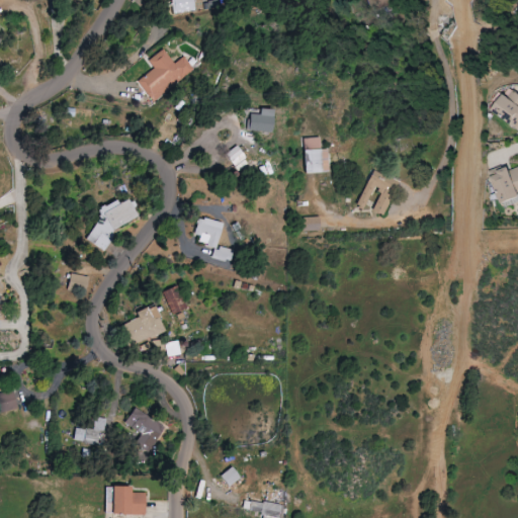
[(195,11),(193,0),(172,0),(174,13),(195,11)]
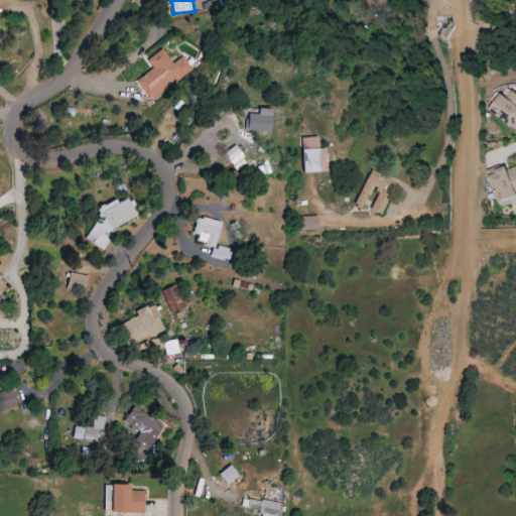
[(153,68),(137,81),(153,102),(194,70),(182,56),(174,63),(161,48),(147,60),(153,68)]
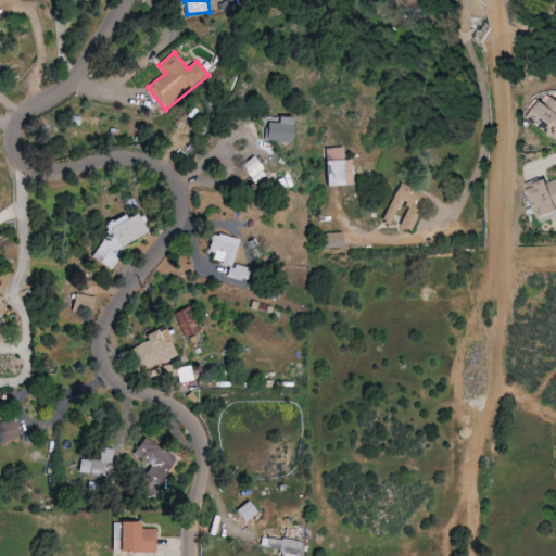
[(526,119),(553,139),(555,134),(555,102),(550,98),(543,105),(539,102),(526,119)]
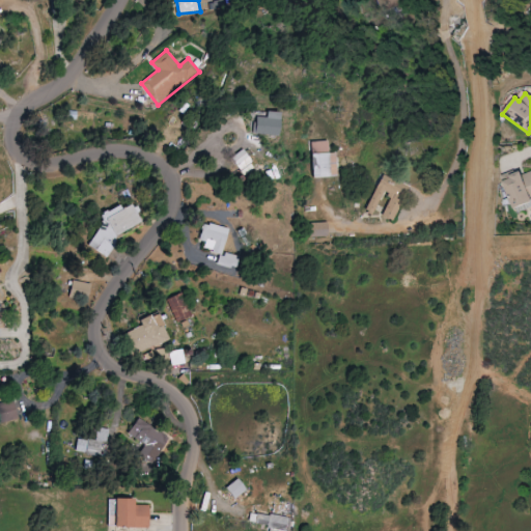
[(280,113),(266,111),(264,117),(254,116),(251,133),(276,137),(280,113)]
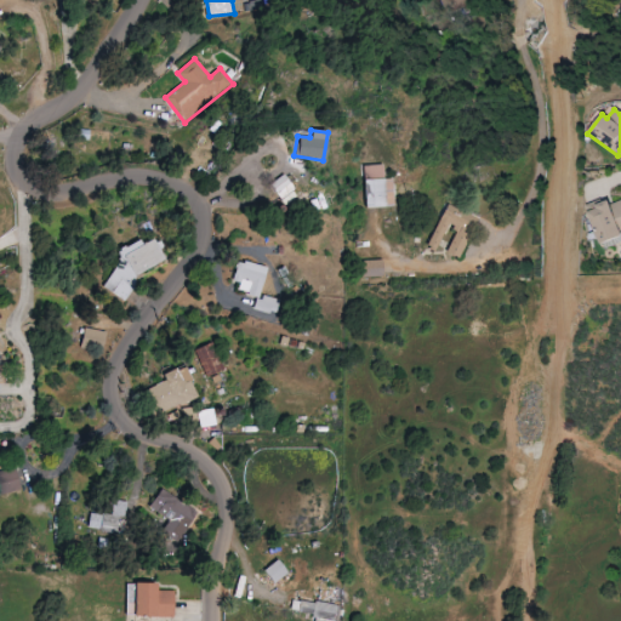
[(394,206),(392,178),(383,178),(382,165),(364,165),(366,208),(394,206)]
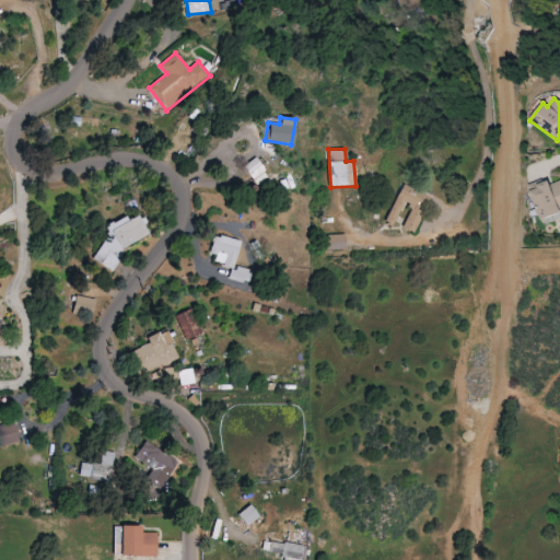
[(244,165),(257,185),(269,177),(255,158),(244,165)]
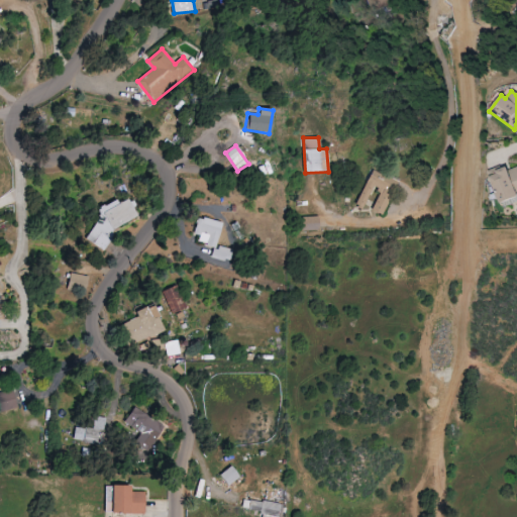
[(496,203),(516,197),(516,166),(495,173),(496,175),(489,177),(496,203)]
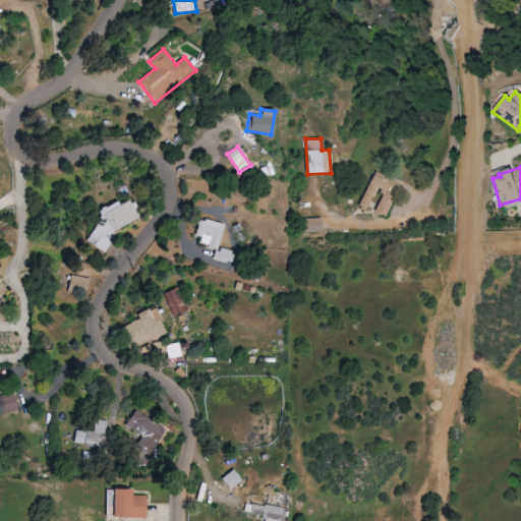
[(385,217),(402,183),(375,170),(357,209),(365,213),(377,188),(384,192),(374,212),(385,217)]
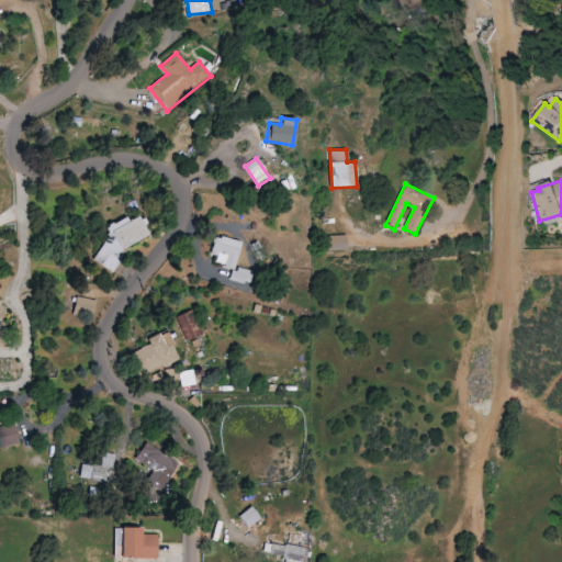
[(149,236),(138,216),(130,221),(127,216),(108,227),(114,242),(97,251),(107,271),(126,260),(121,250),(149,236)]
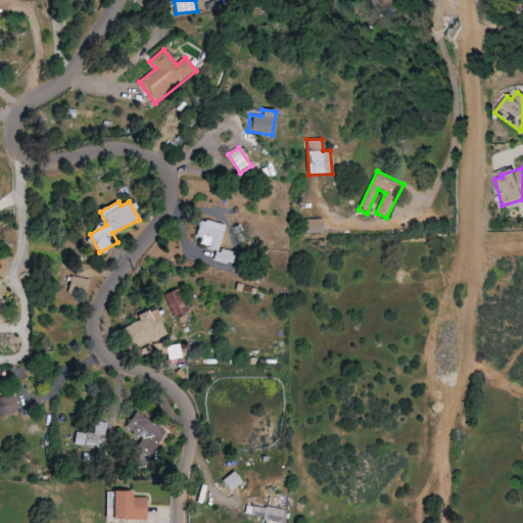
[(323,233),(322,219),(305,220),(306,234),(323,233)]
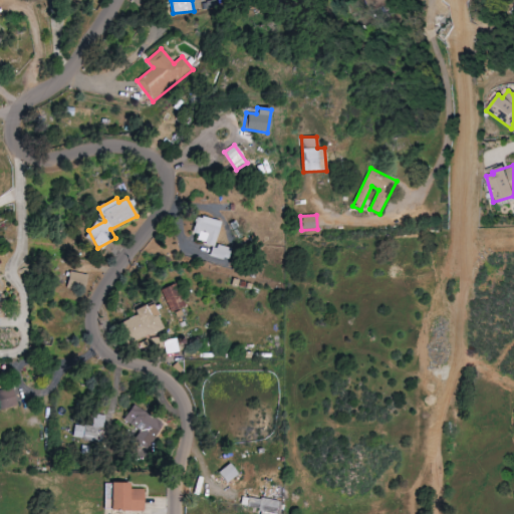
[(216,244),(220,221),(195,216),(191,239),(216,244)]
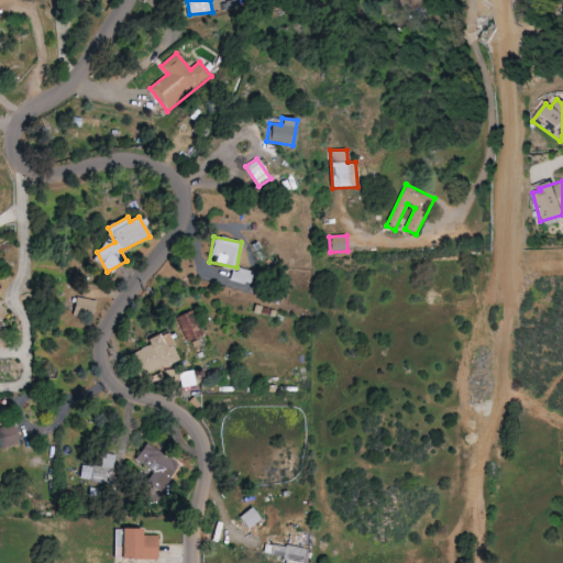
[(253,287),(257,273),(235,266),(231,280),(253,287)]
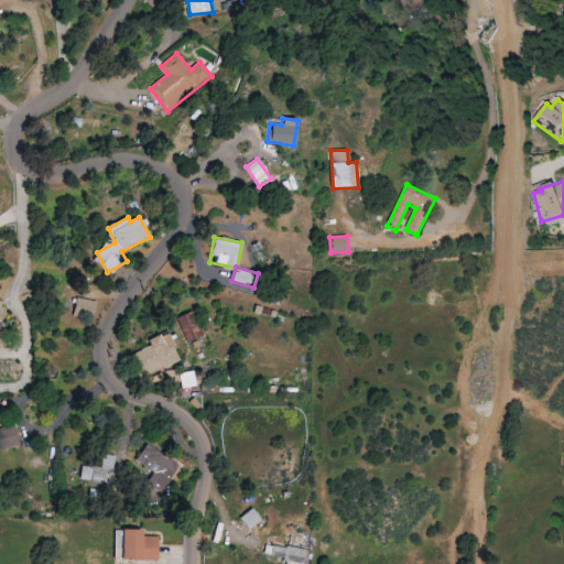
[(96,302),(78,297),(74,314),(93,318),(96,302)]
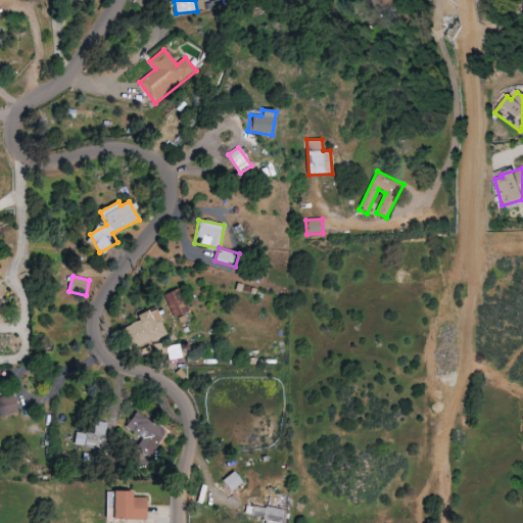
[(163,294),(172,316),(187,311),(179,288),(163,294)]
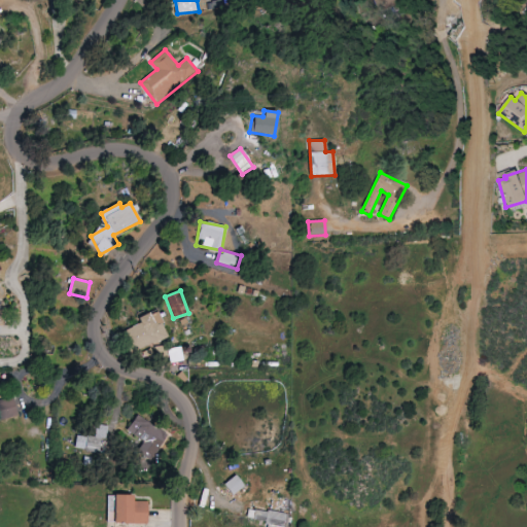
[(137,318),(139,323),(121,331),(132,353),(169,337),(155,310),(137,318)]
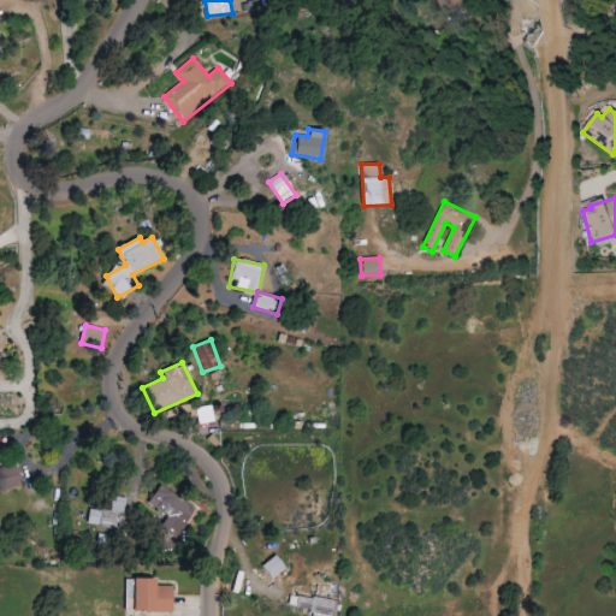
[(199,425),(214,422),(212,406),(196,409),(199,425)]
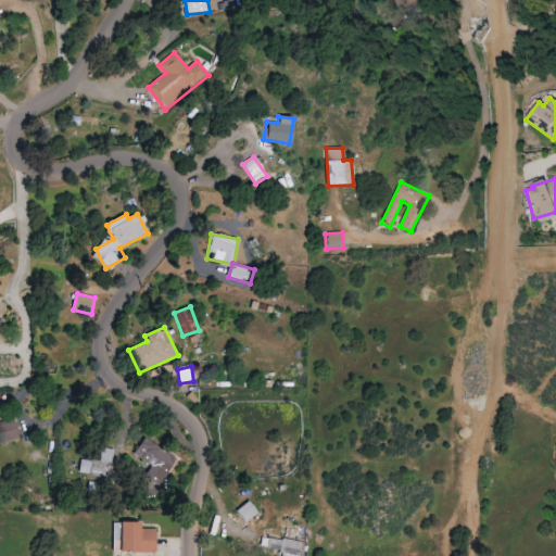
[(0,441),(14,442),(15,421),(0,420),(0,441)]
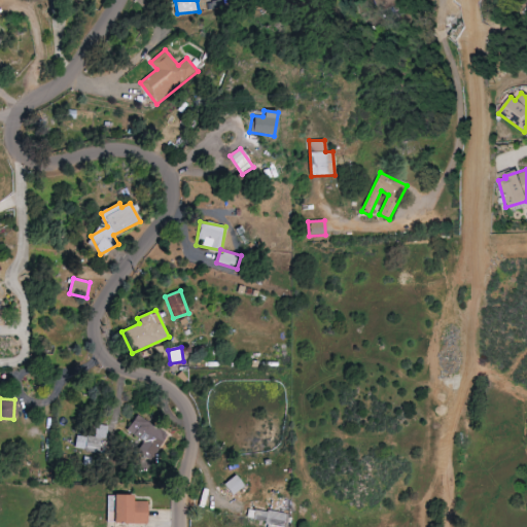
[(150,461),(167,435),(136,415),(125,431),(142,443),(136,452),(150,461)]
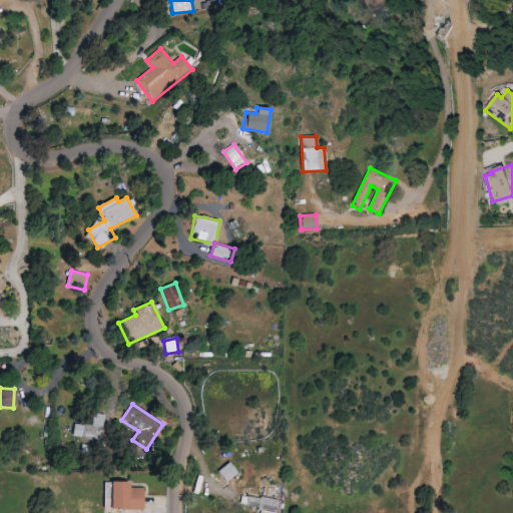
[(97,440),(98,427),(103,428),(104,415),(94,414),(92,426),(74,424),(72,437),(97,440)]
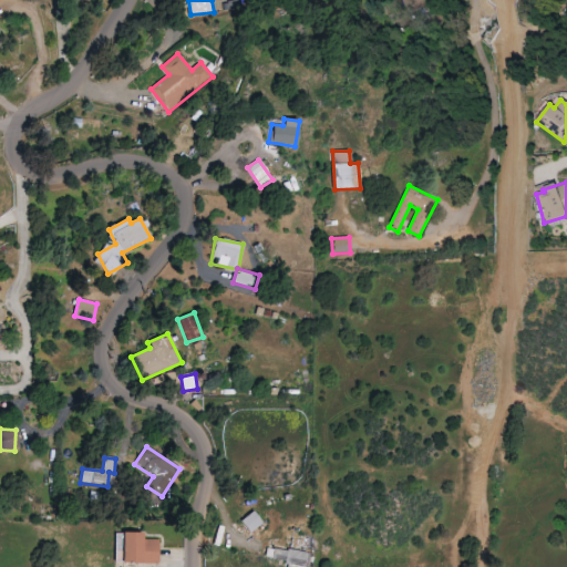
[(249,534),(263,523),(253,511),(239,522),(249,534)]
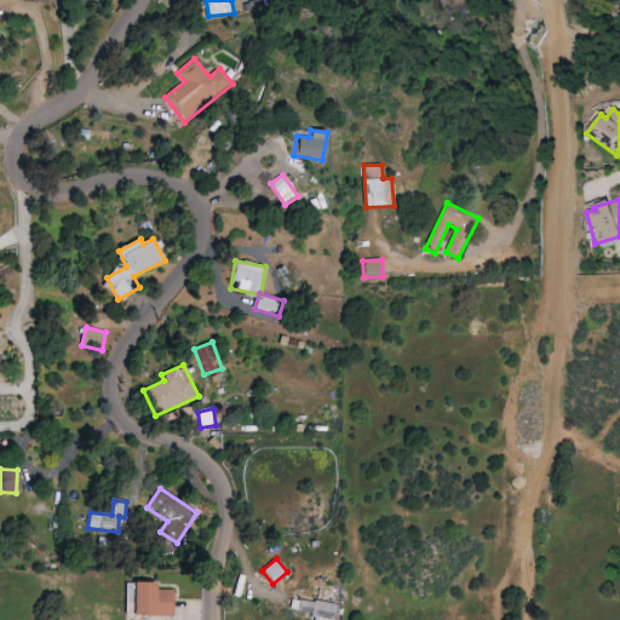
[(298,598),(296,613),(332,619),(333,619),(337,606),(298,598)]
